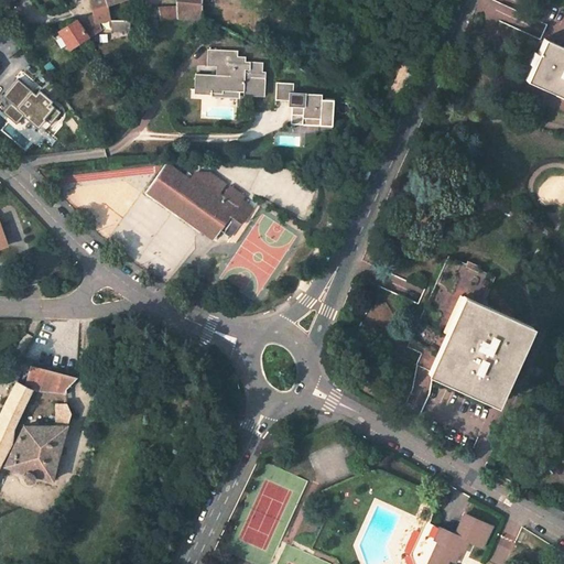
[(90,0),(96,23),(98,22),(110,20),(108,3),(106,0),(90,0)]
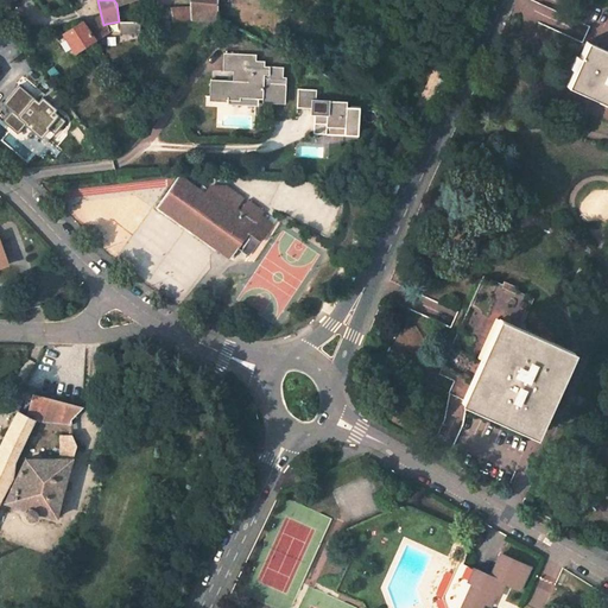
[(192,0),(194,5),(194,7),(185,7),(185,19),(192,19),(220,21),(219,10),(219,0),(192,0)]
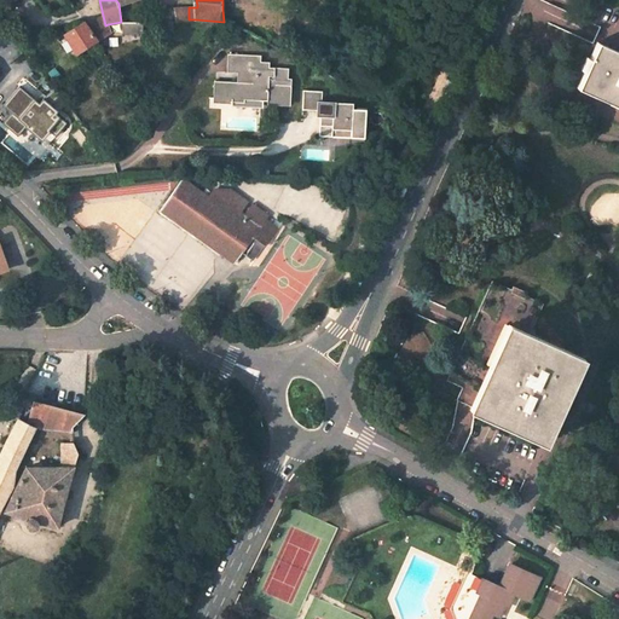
[(185,12),(175,12),(177,21),(189,19),(189,7),(185,7),(185,12)]
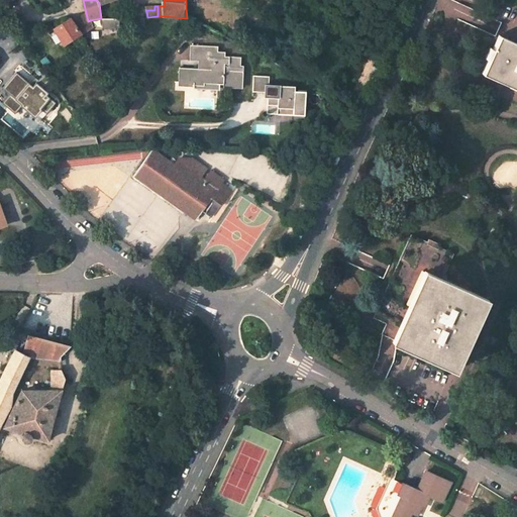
[(105,28),(120,25),(119,17),(103,20),(105,28)]
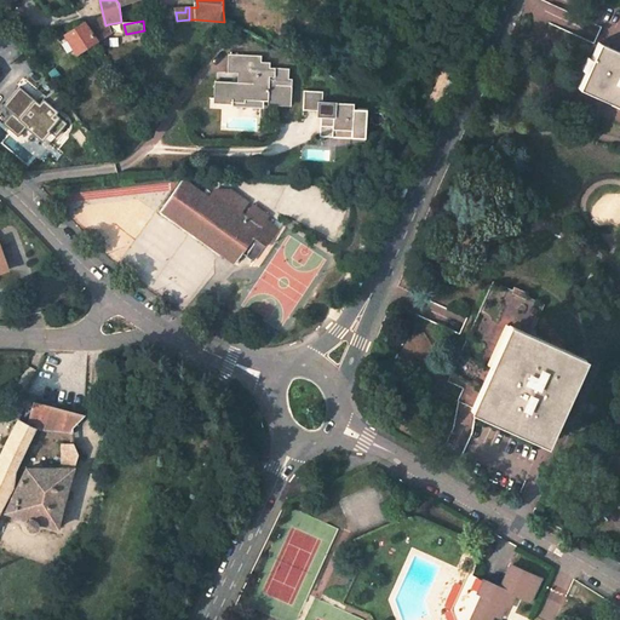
[(65,33),(78,52),(96,41),(90,32),(84,22),(65,33)]
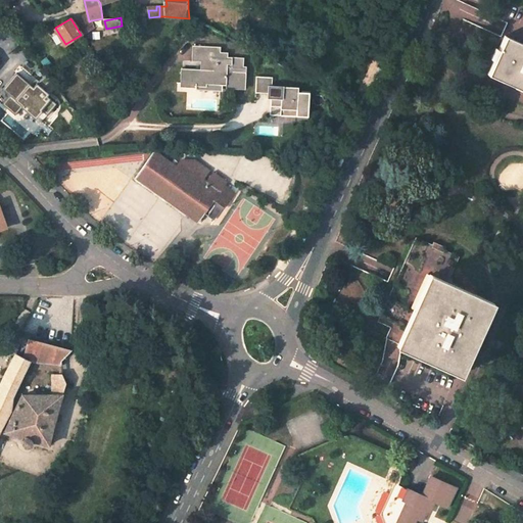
[(81,35),(93,28),(91,20),(89,21),(89,18),(76,27),(81,35)]
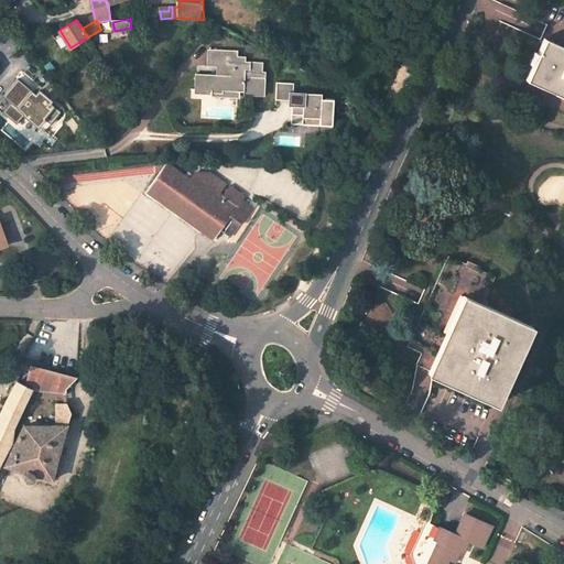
[(563,49),(544,40),(525,82),(563,98),(563,49)]
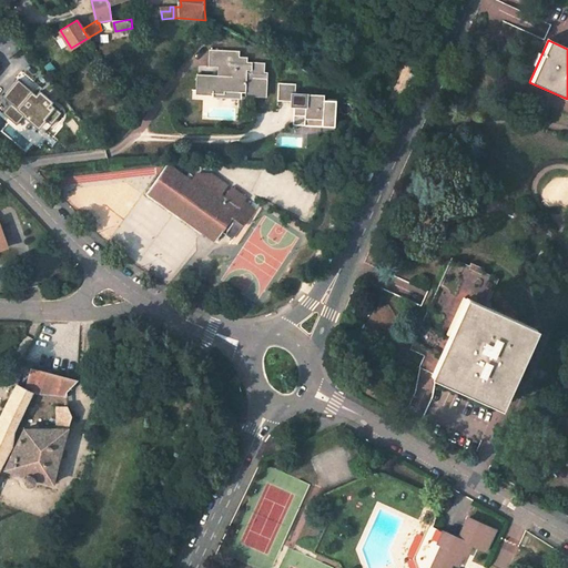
[(227,91),(269,92),(270,71),(266,71),(266,61),(249,61),(249,57),(241,56),(241,50),(211,49),(211,66),(222,67),(222,74),(200,73),(200,89),(216,90),(216,92),(227,93),(227,91)]
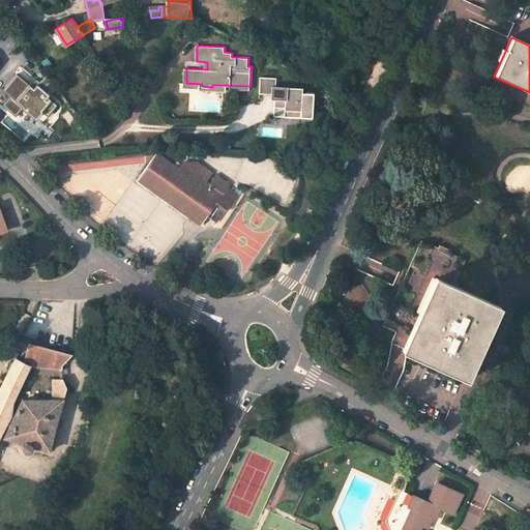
[(34,91),(17,76),(4,90),(9,98),(4,106),(16,116),(22,109),(36,120),(41,113),(48,105),(45,101),(49,96),(37,87),(34,91)]
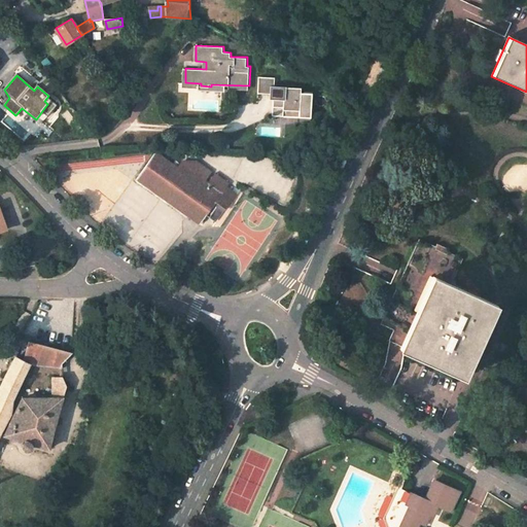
[(275,77),(259,76),(257,94),(270,94),(270,100),(273,100),(272,116),(311,118),(313,93),(302,93),(302,88),(275,85),(275,77)]
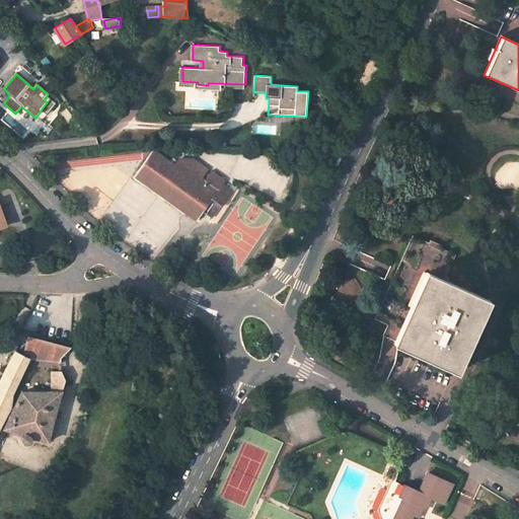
[(134,175),(197,219),(203,211),(212,198),(221,205),(232,189),(223,182),(225,179),(211,169),(205,178),(203,177),(208,168),(195,159),(180,158),(175,165),(153,149),(134,175)]
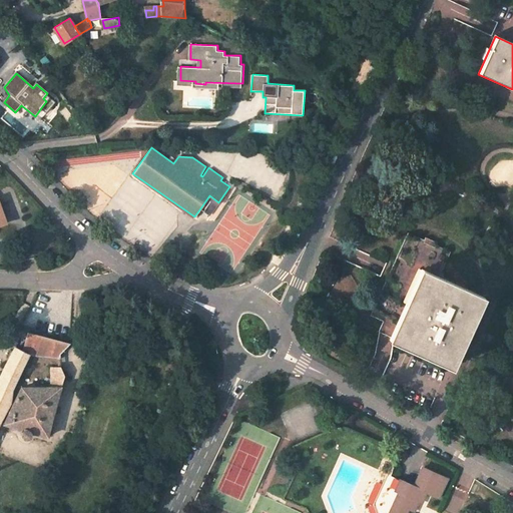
[(209,195),(200,208),(209,214),(218,202),(209,195)]
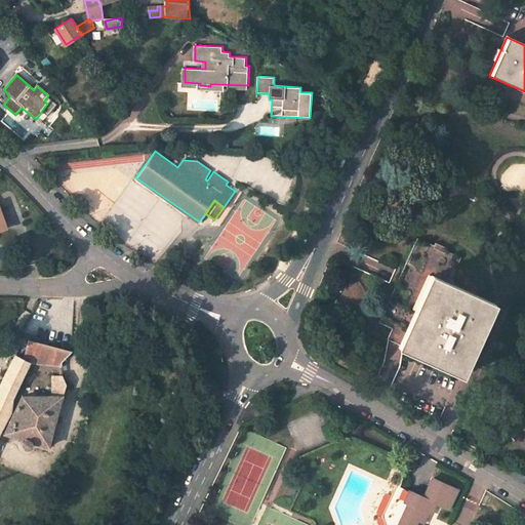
[(456,258),(414,240),(377,321),(391,327),(386,338),(459,371),(489,306),(444,285),(456,258)]
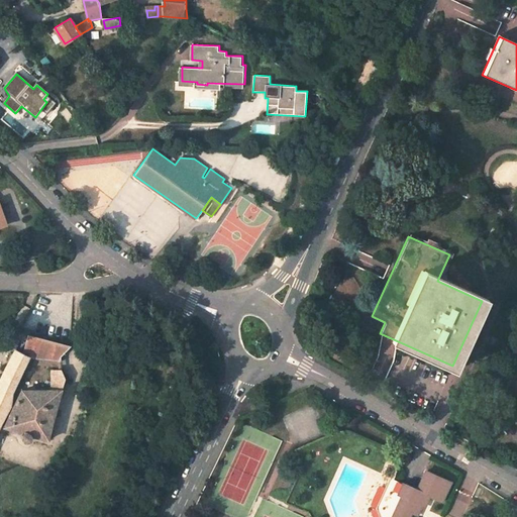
[(30,358),(60,363),(60,357),(70,347),(29,337),(22,354),(28,357),(30,358)]
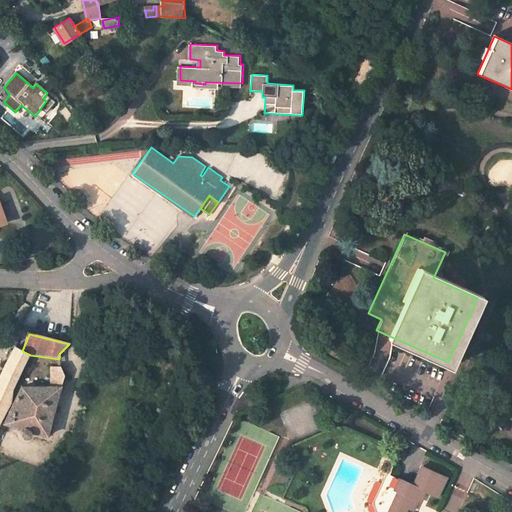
[(0,384),(11,390),(28,354),(22,351),(15,348),(0,378),(0,384)]
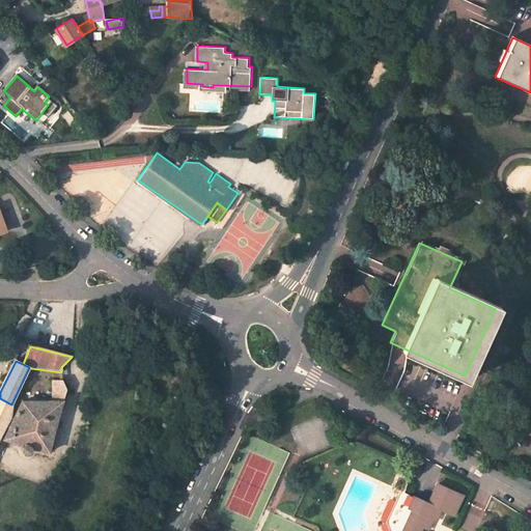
[(53,383),(53,402),(63,402),(66,391),(63,383),(53,383)]
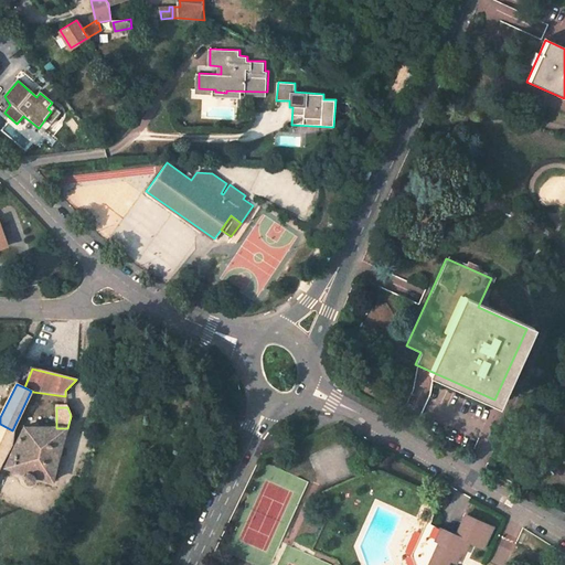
[(0,439),(10,445),(12,430),(0,424),(0,439)]
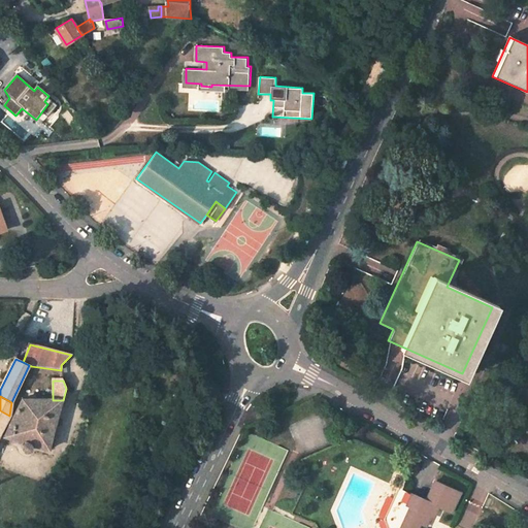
[(48,451),(63,400),(53,400),(21,401),(4,438),(24,443),(23,448),(23,450),(25,452),(26,453),(28,453),(31,451),(32,447),(48,451)]
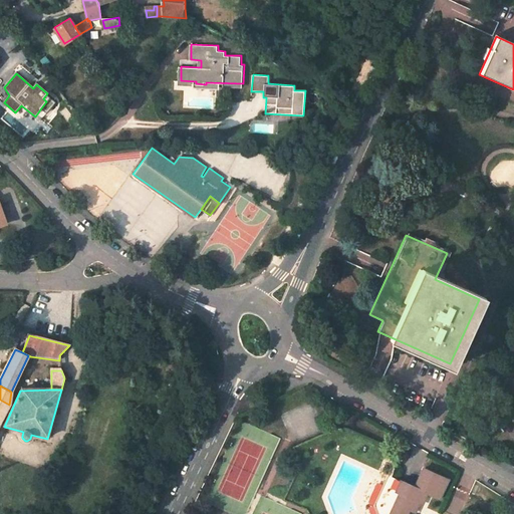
[(0,423),(9,405),(0,400),(0,423)]
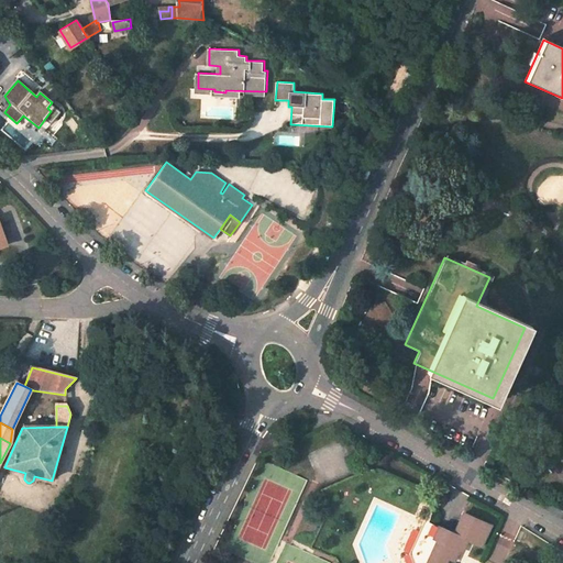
[(451,561),(456,550),(463,552),(468,540),(482,547),(490,526),(463,514),(454,533),(424,520),(409,554),(411,562),(445,562),(448,560),(451,561)]
